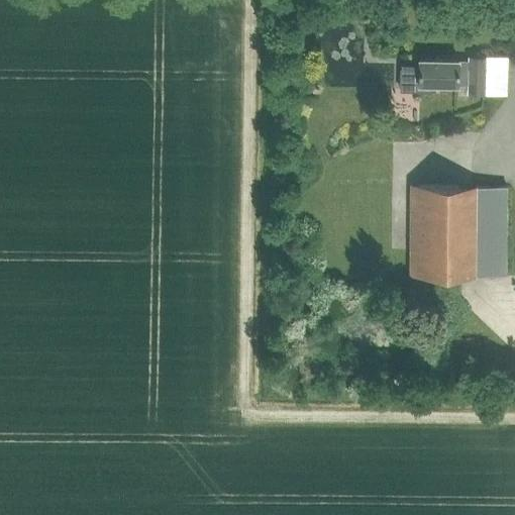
[(436,92),(436,87),(471,88),(470,97),(487,97),(487,59),(471,59),(471,63),(460,63),(420,62),(420,66),(402,66),(402,70),(401,70),(400,93),(432,94),(432,92),(436,92)]
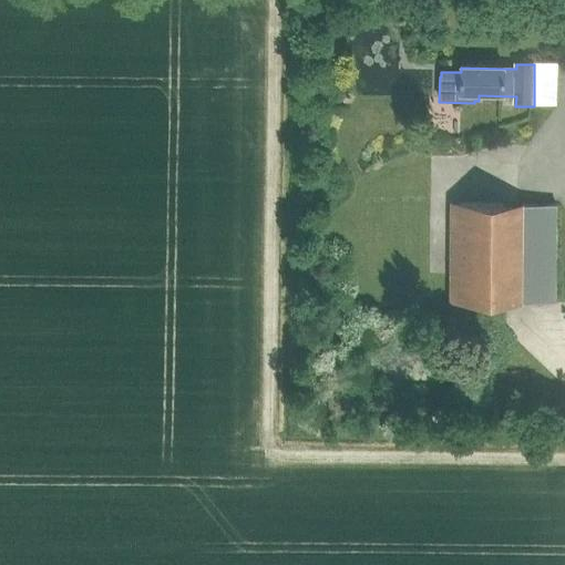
[(524,305),(524,206),(453,206),(452,304),(524,305)]
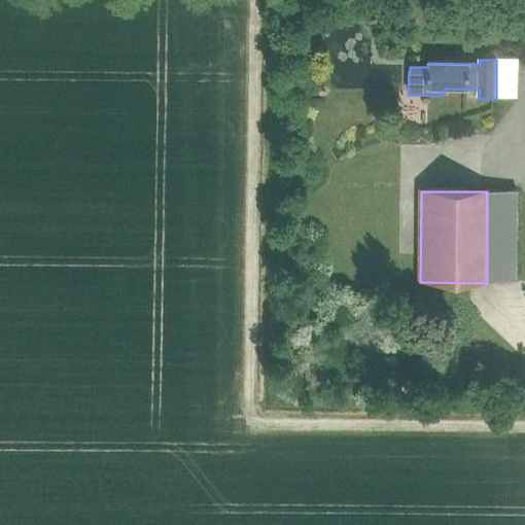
[(487,191),(487,283),(517,283),(518,193),(487,191)]
